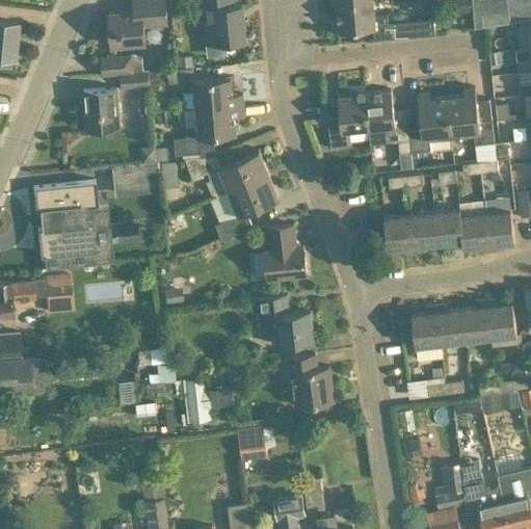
[(144,29),(166,27),(164,0),(132,0),(134,14),(108,16),(111,47),(145,44),(144,29)]
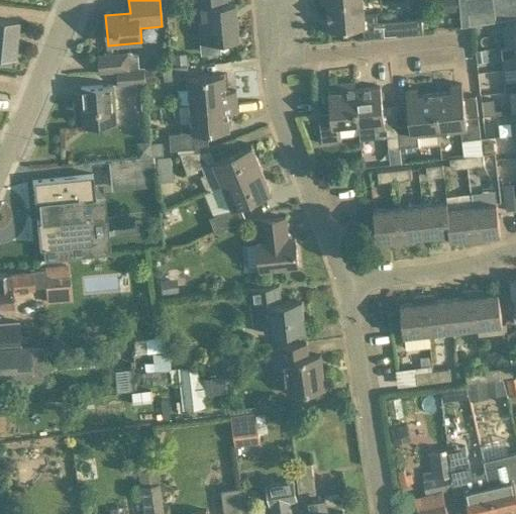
[(197,0),(198,14),(201,44),(238,41),(237,20),(232,21),(232,15),(236,14),(235,5),(227,6),(226,0),(197,0)]
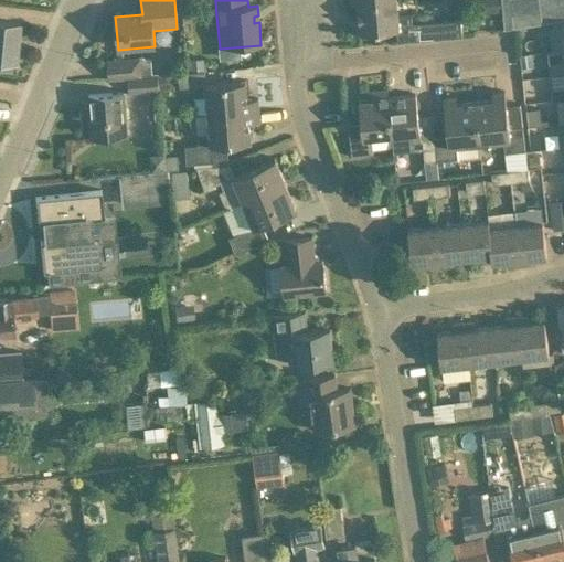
[(393,0),(357,3),(358,4),(360,34),(396,32),(397,43),(461,38),(460,21),(412,25),(411,17),(398,18),(396,0),(393,0)]
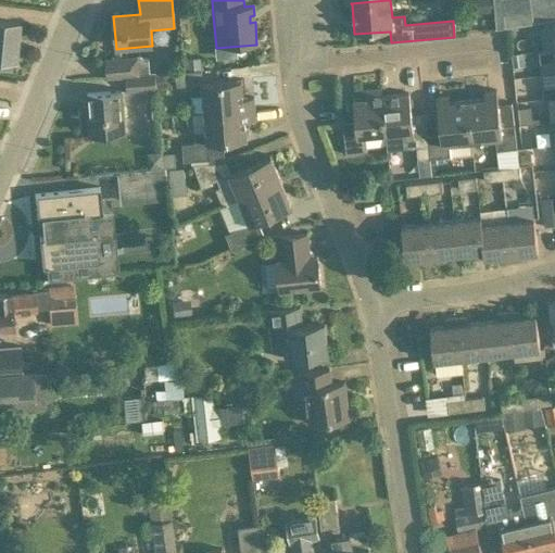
[(493,14),(491,0),(474,0),(476,15),(493,14)]
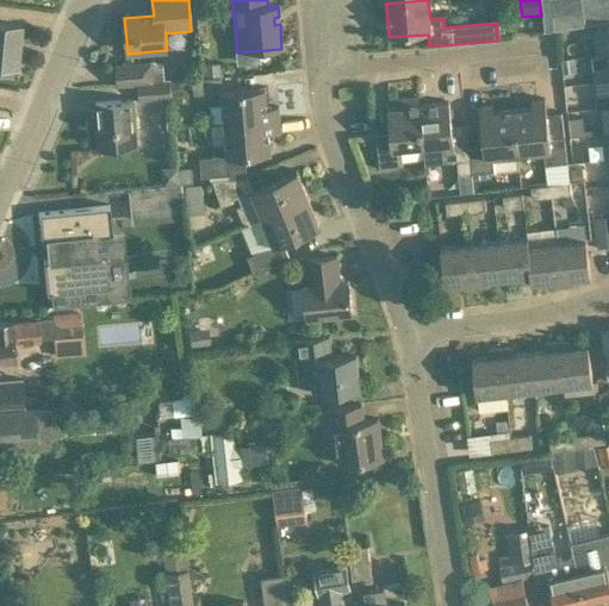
[(539,0),(541,16),(544,33),(542,33),(544,35),(594,27),(591,0),(539,0)]
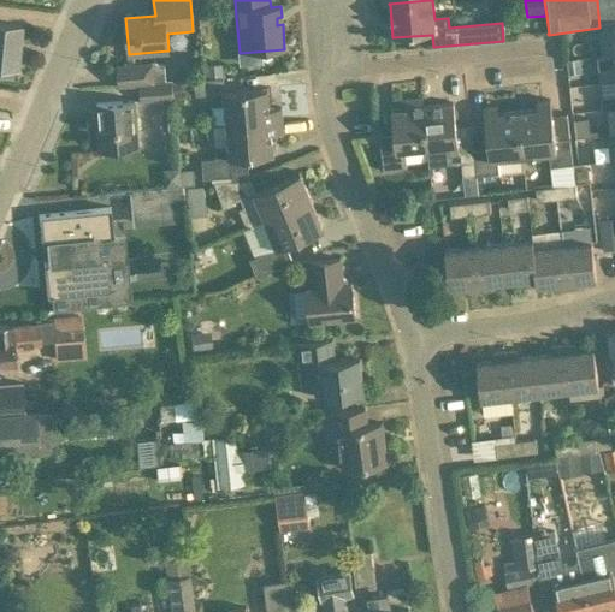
[(614,24),(614,12),(614,0),(597,0),(599,28),(614,24)]
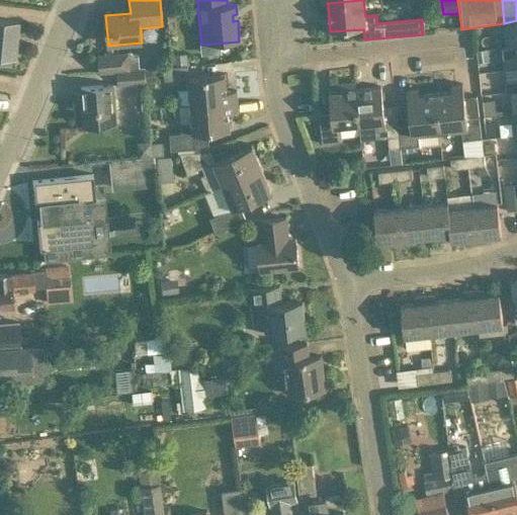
[(0,66),(12,68),(17,24),(0,21),(0,66)]
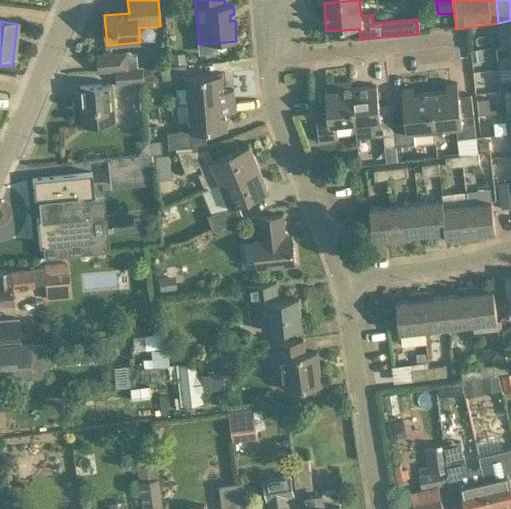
[(510,47),(510,48),(510,47),(495,48),(498,71),(510,69),(510,47)]
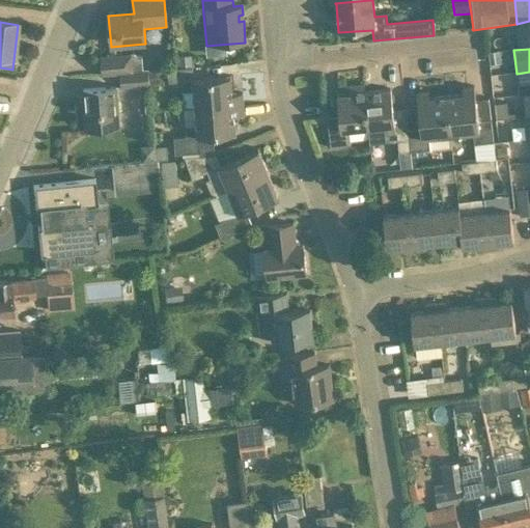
[(499,53),(487,54),(489,68),(501,66),(499,53)]
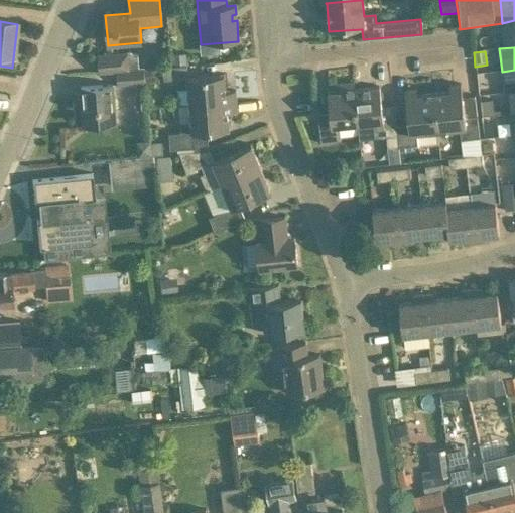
[(116,73),(129,72),(128,55),(118,56),(99,57),(100,74),(116,72),(116,73)]
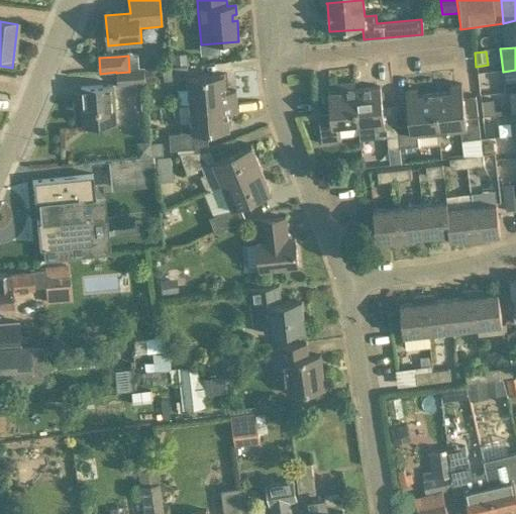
[(174,68),(187,67),(186,56),(173,57),(174,68)]
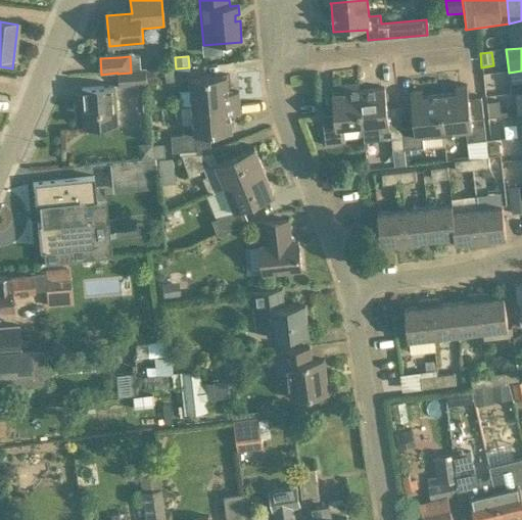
[(227,77),(206,79),(191,80),(189,67),(176,68),(164,69),(165,83),(178,82),(179,91),(189,90),(191,107),(239,103),(238,94),(228,94),(228,90),(230,90),(230,89),(228,89),(227,77)]
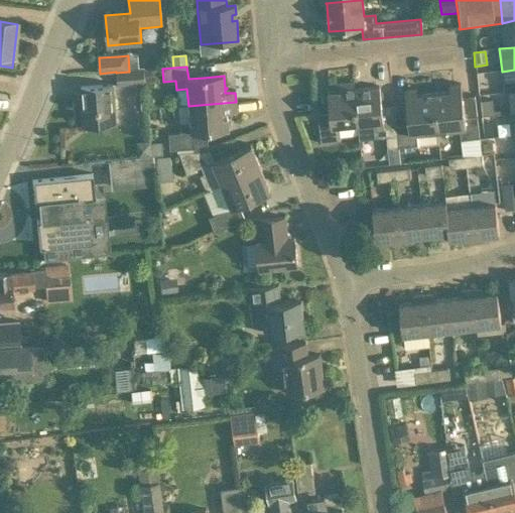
[(507,93),(514,92),(514,70),(502,72),(504,94),(507,93)]
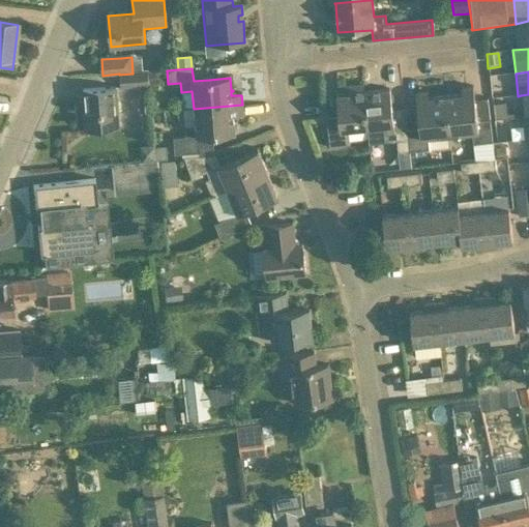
[(148,72),(133,74),(119,75),(120,88),(141,87),(150,86),(149,74),(147,74),(148,72)]
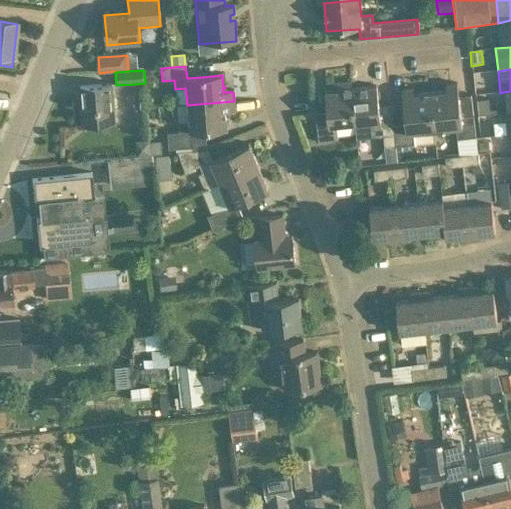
[(153,71),(144,71),(145,83),(154,83),(153,71)]
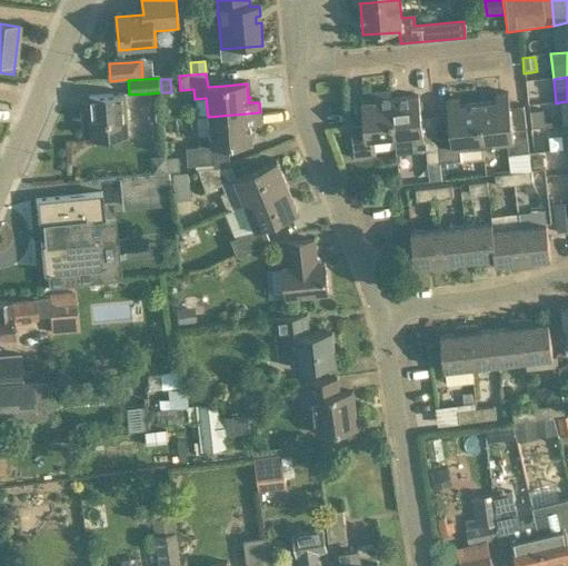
[(364,126),(350,128),(354,160),(375,158),(372,141),(395,139),(390,101),(389,92),(374,95),(375,102),(360,105),(364,126)]
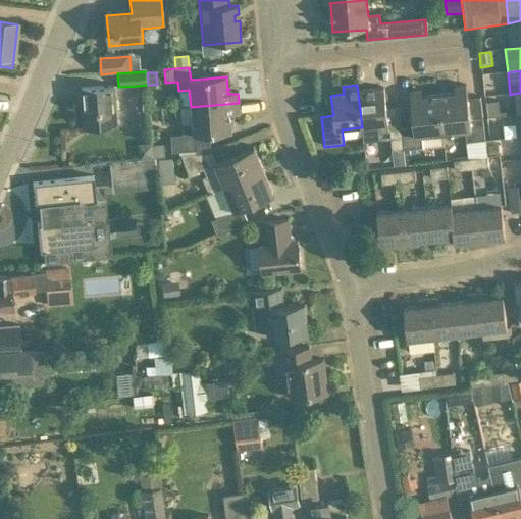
[(495,97),(493,85),(483,86),(484,98),(495,97)]
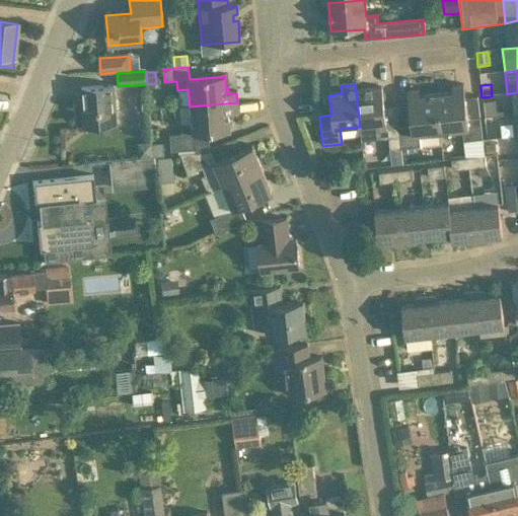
[(117,127),(115,106),(113,86),(80,89),(84,130),(117,127)]
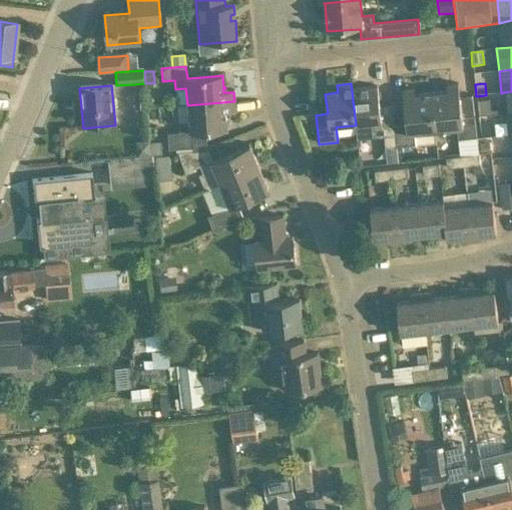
[(430,92),(436,132),(456,130),(459,156),(462,156),(478,154),(477,145),(473,117),(461,118),(458,85),(446,86),(447,92),(431,94),(431,92),(430,92)]
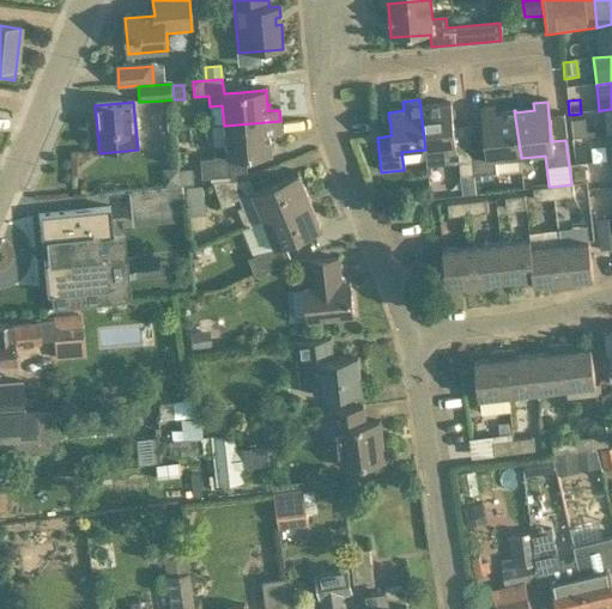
[(471,163),(470,151),(471,151),(467,126),(453,128),(450,105),(420,109),(425,150),(426,163),(425,163),(425,165),(448,162),(448,165),(458,164),(460,178),(472,177),(471,163)]
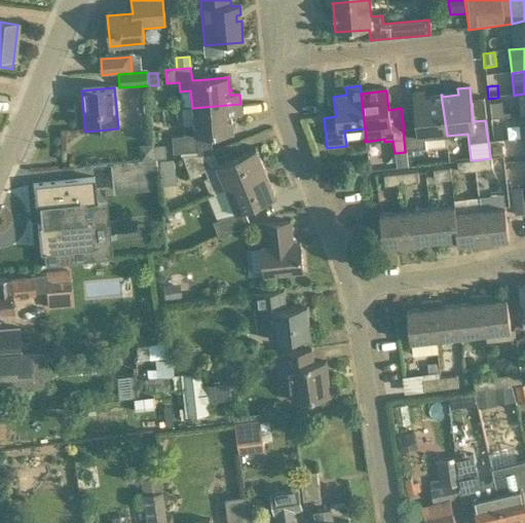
[(405,152),(424,150),(423,139),(447,136),(441,95),(441,97),(424,99),(424,92),(412,94),(414,114),(416,127),(404,129),(403,129),(404,140),(405,152)]
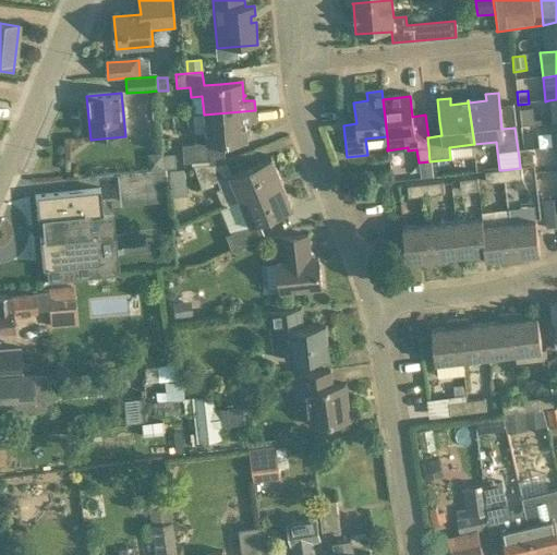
[(534,124),(532,109),(519,110),(521,125),(534,124)]
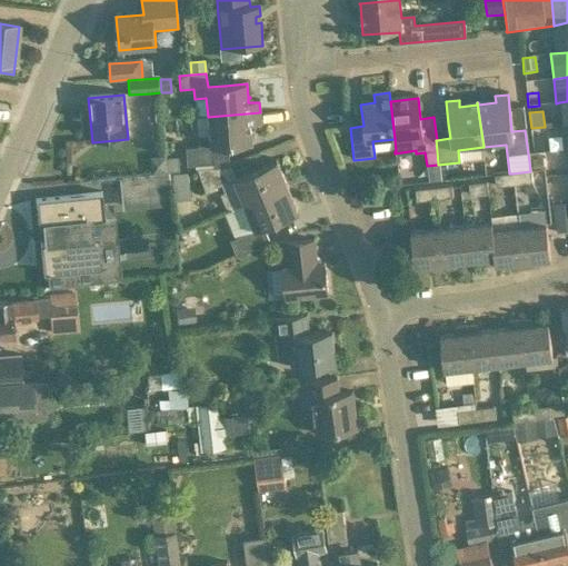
[(211,148),(230,147),(252,145),(251,131),(253,131),(253,130),(251,130),(250,126),(261,125),(260,112),(208,117),(209,137),(198,138),(199,148),(186,149),(187,168),(196,167),(196,169),(215,168),(213,168),(211,148)]
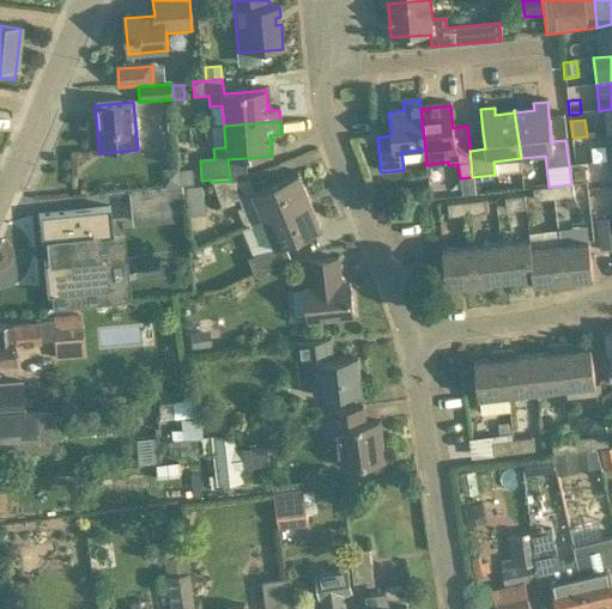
[(573,148),(574,163),(593,162),(593,148),(573,148)]
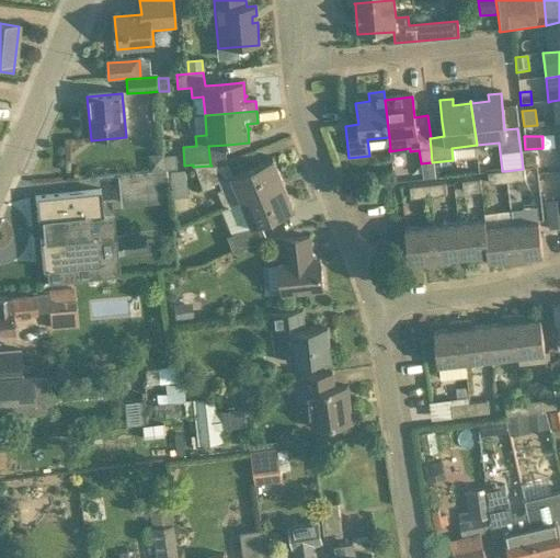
[(166,171),(178,171),(176,159),(164,160),(166,171)]
